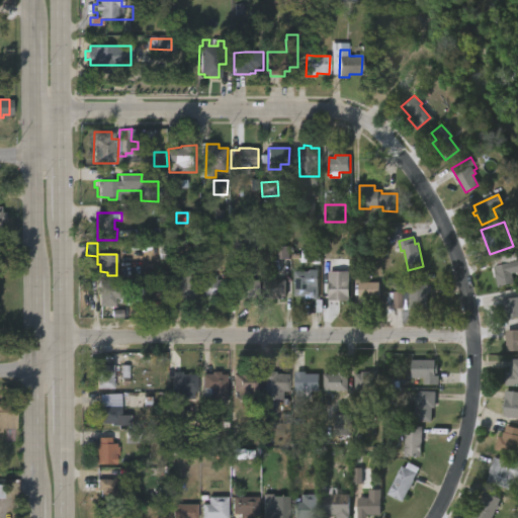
[(288,247),(275,247),(276,260),(289,259),(288,247)]
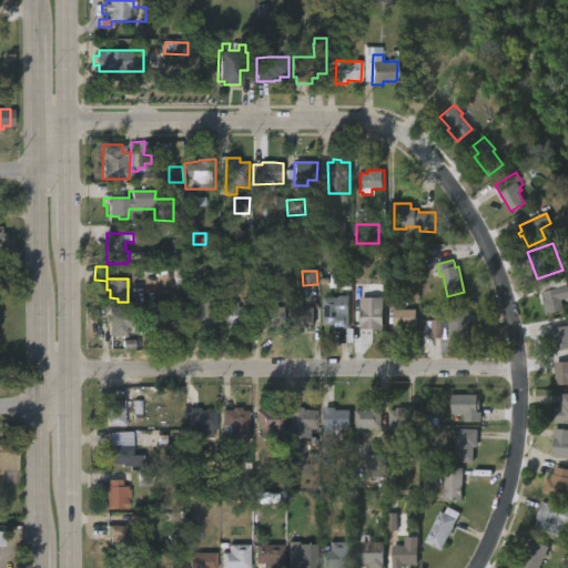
[(565,276),(567,284),(567,297),(560,300),(563,310),(545,314),(540,298),(543,298),(537,283),(565,276)]
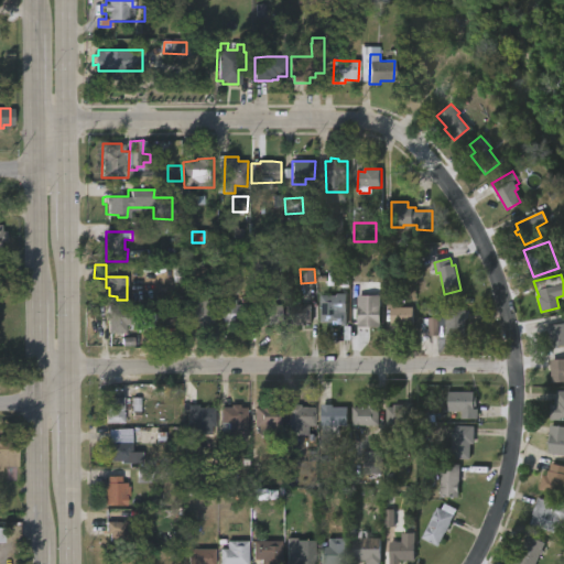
[(205,324),(205,327),(197,327),(197,324),(185,324),(185,296),(195,296),(195,286),(215,286),(214,324),(205,324)]
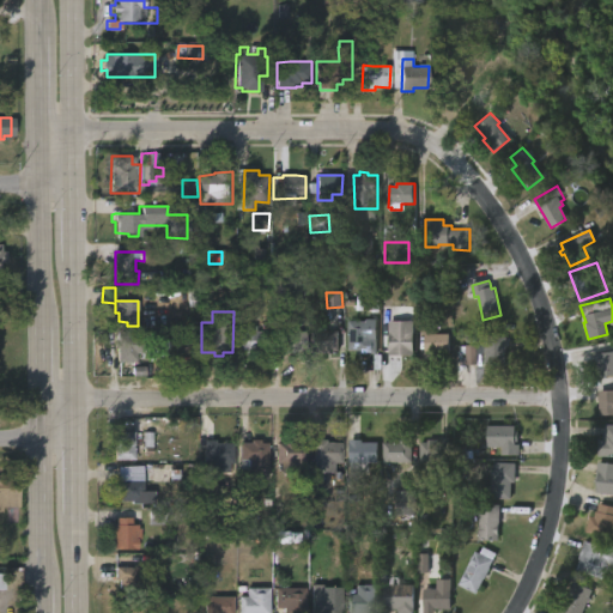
[(370,321),(370,327),(377,327),(378,354),(358,354),(358,351),(350,351),(351,321),(370,321)]
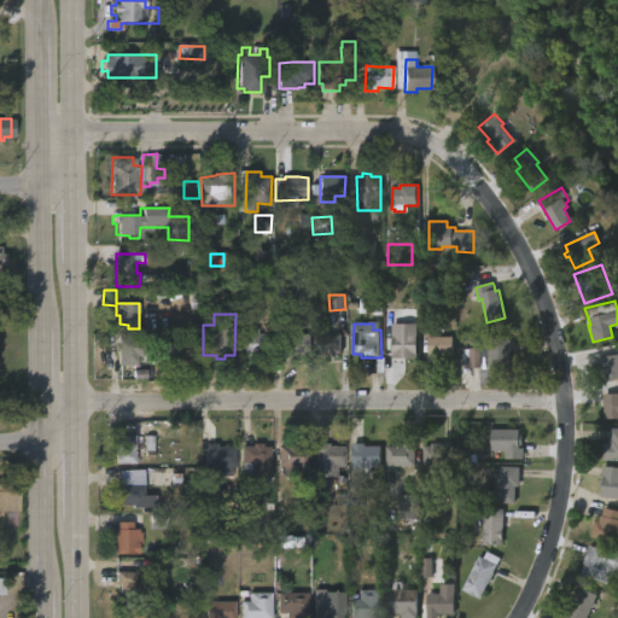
[(418,359),(391,359),(392,325),(419,325),(418,359)]
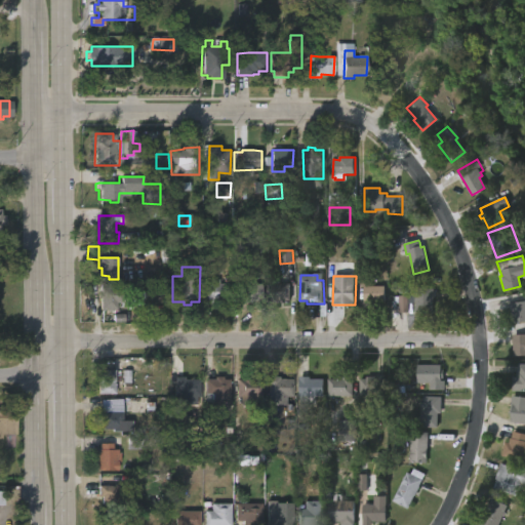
[(280,278),(280,284),(291,284),(290,303),(277,304),(277,301),(266,301),(267,284),(271,284),(271,278),(280,278)]
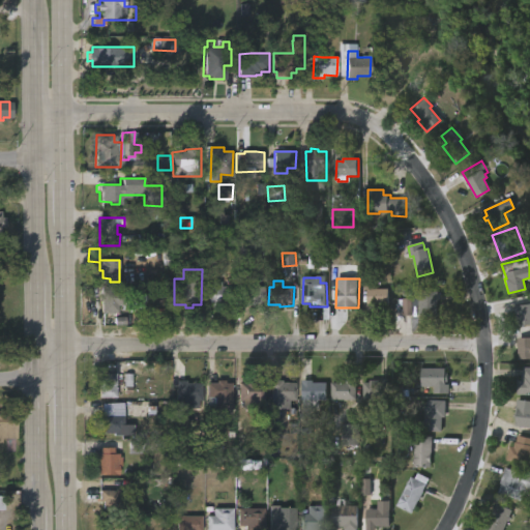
[(222,282),(222,286),(232,286),(232,304),(207,304),(208,287),(211,287),(211,282),(222,282)]
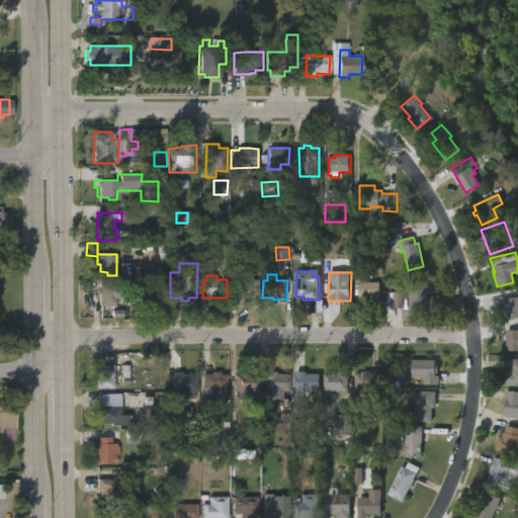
[(244,296),(244,299),(234,299),(234,296),(233,296),(233,280),(258,280),(258,296),(244,296)]
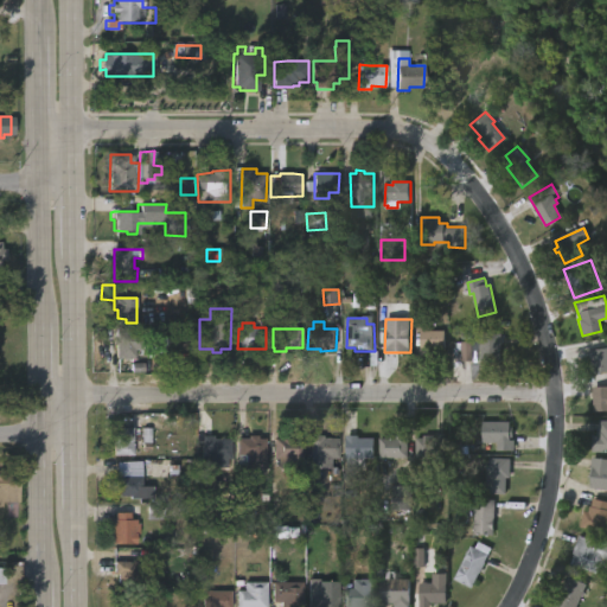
[(426,328),(426,330),(447,331),(447,350),(428,350),(428,347),(422,347),(422,328),(426,328)]
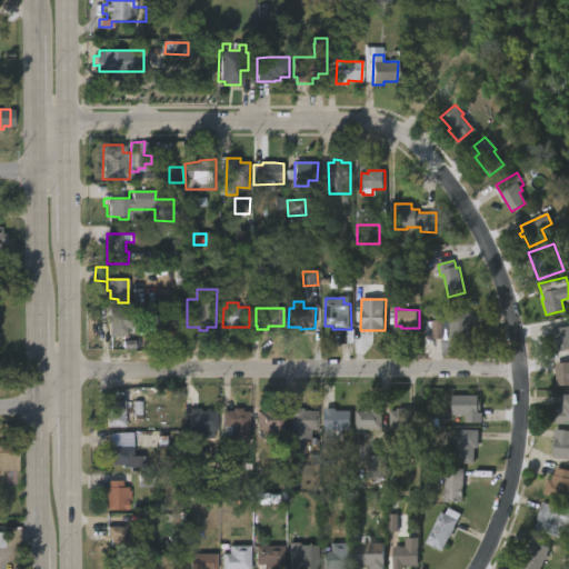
[(129,311),(129,320),(140,321),(140,336),(106,336),(105,318),(107,318),(107,310),(129,311)]
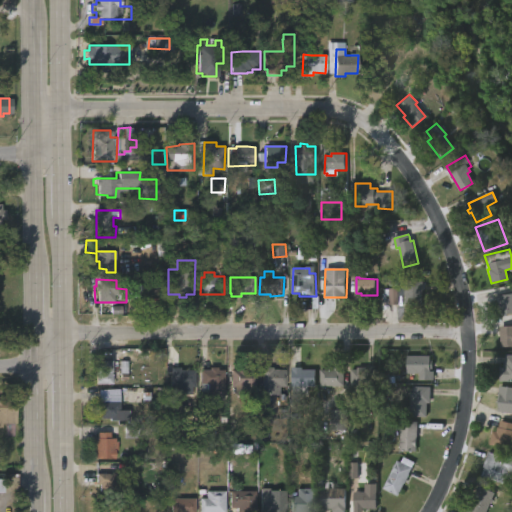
[(424,282),(423,305),(406,304),(406,295),(399,295),(399,305),(389,305),(389,296),(385,296),(386,289),(399,289),(399,283),(403,283),(403,281),(424,282)]
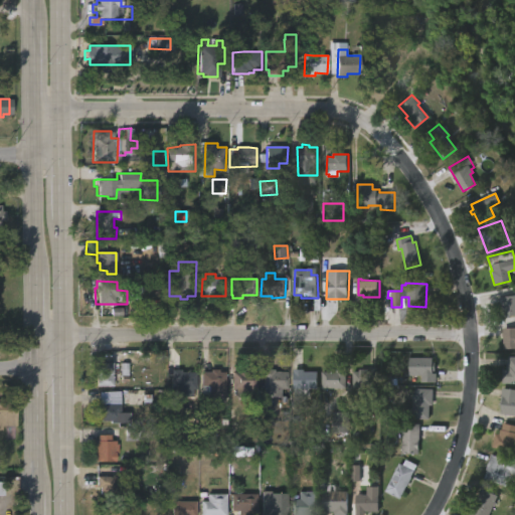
[(514,314),(501,316),(497,298),(514,295),(514,314)]
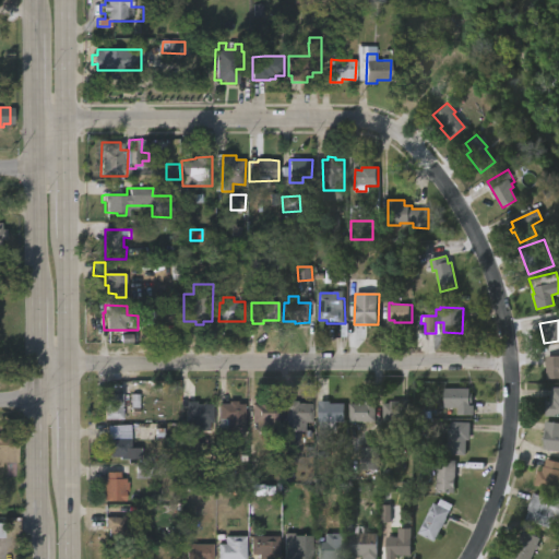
[(558,379),(549,380),(548,357),(558,356),(558,379)]
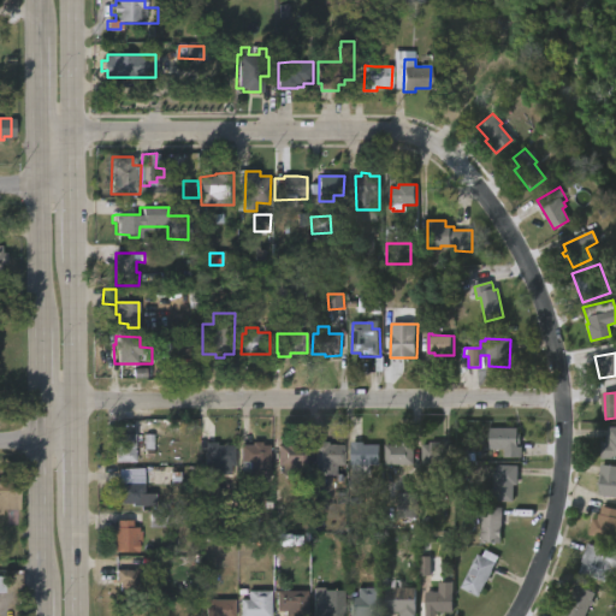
[(615,458),(603,458),(603,440),(608,440),(610,426),(615,426),(615,458)]
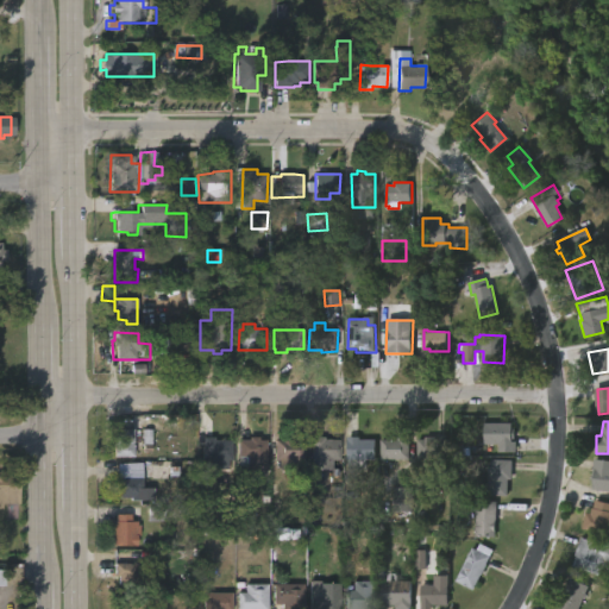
[(513,422),(513,427),(516,427),(515,438),(513,438),(513,440),(518,440),(518,451),(485,451),(485,422),(513,422)]
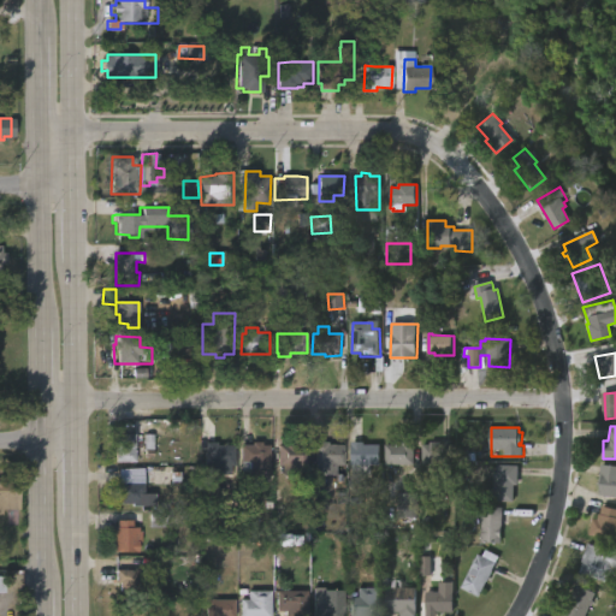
[(135,433),(136,462),(116,461),(116,433),(135,433)]
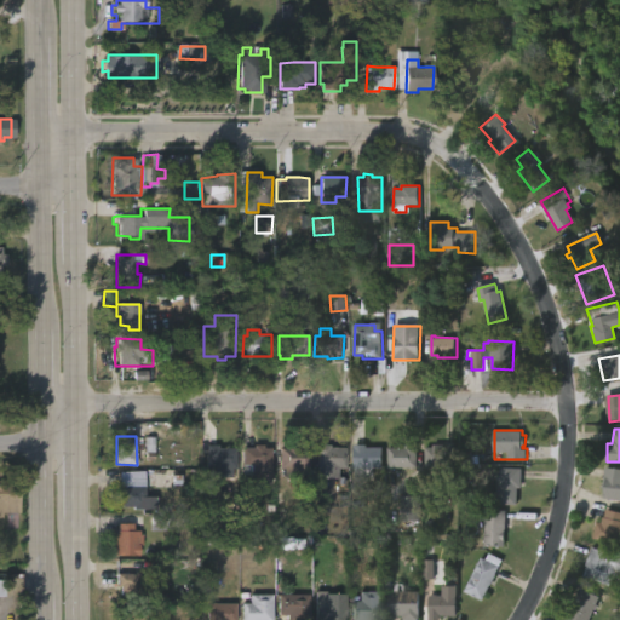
[(264,443),(264,447),(271,447),(271,477),(241,476),(242,447),(253,447),(253,443),(264,443)]
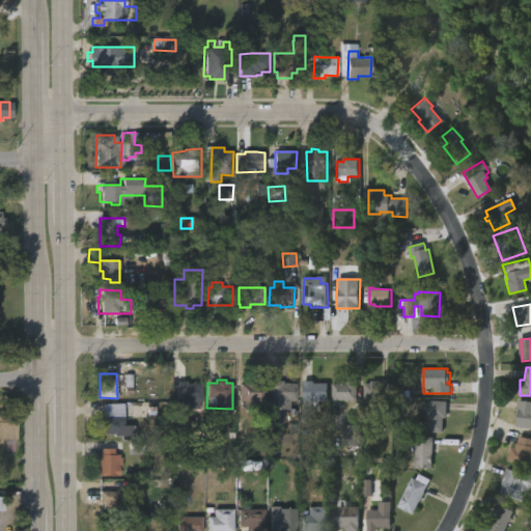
[(314,381),(314,383),(329,383),(328,400),(319,400),(319,409),(303,409),(304,380),(314,381)]
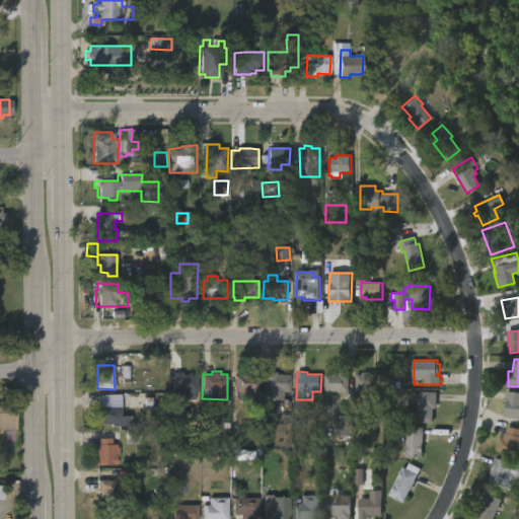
[(350,391),(324,391),(325,374),(340,374),(340,371),(350,372),(350,391)]
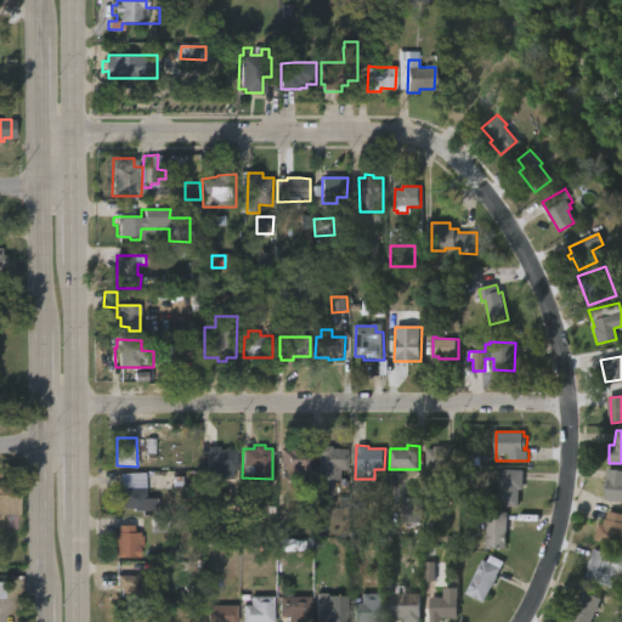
[(448,476),(427,476),(428,447),(435,447),(435,445),(456,445),(456,463),(448,463),(448,476)]
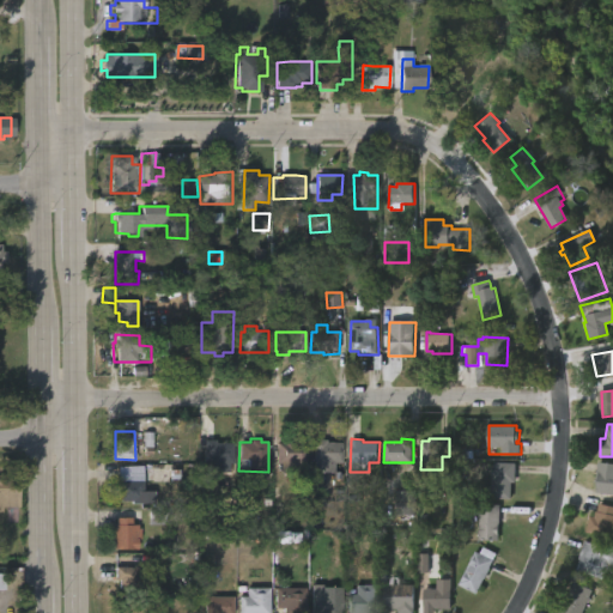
[(216,439),(216,443),(234,443),(234,463),(201,463),(201,451),(205,451),(205,439),(216,439)]
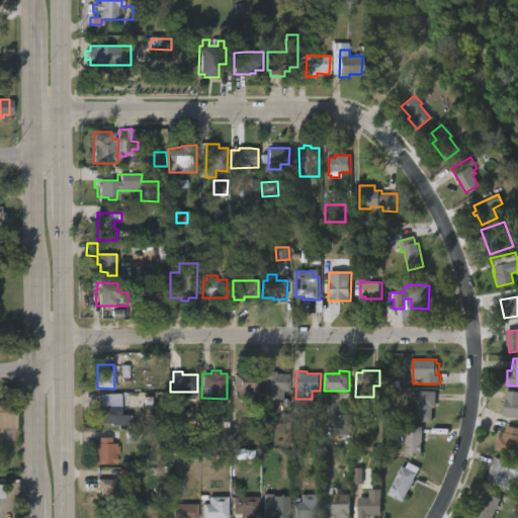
[(249,371),(249,373),(258,373),(257,392),(233,391),(234,374),(238,374),(238,371),(249,371)]
